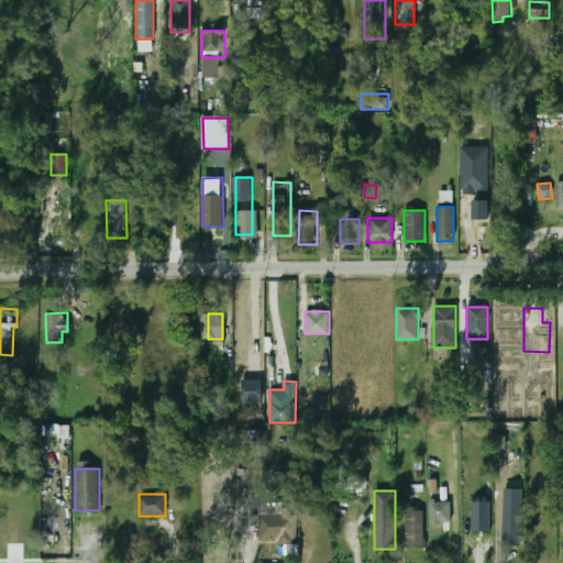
[(472,501),(472,532),(490,531),(490,501),(472,501)]
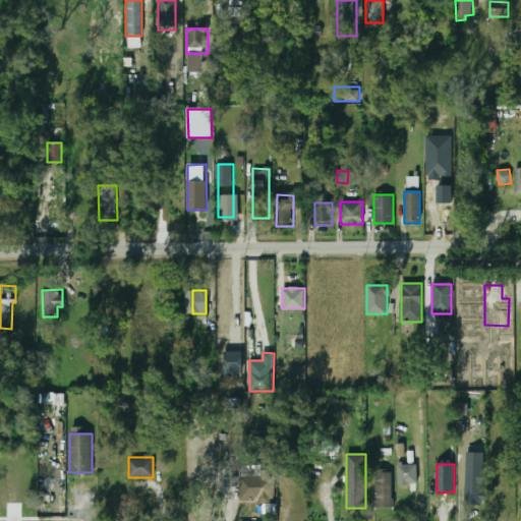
[(416,483),(416,465),(398,465),(398,483),(416,483)]
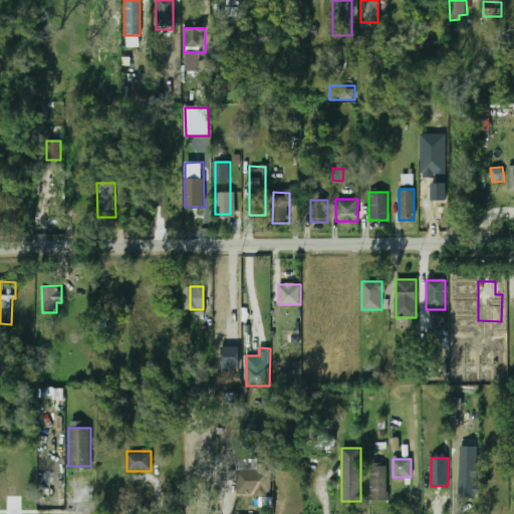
[(388,501),(388,466),(370,466),(370,501),(388,501)]
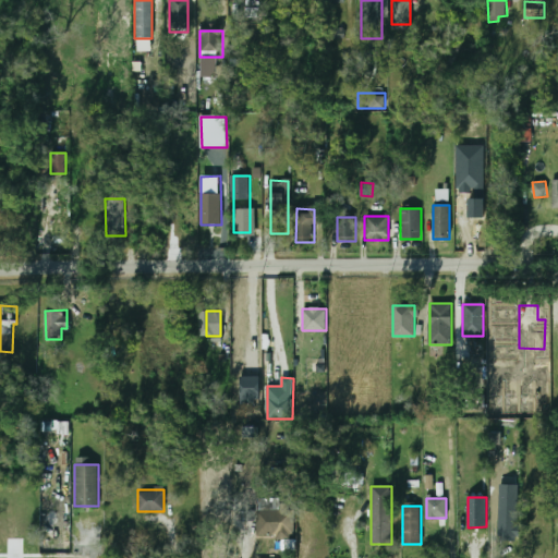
[(499,506),(499,541),(517,541),(517,506),(499,506)]
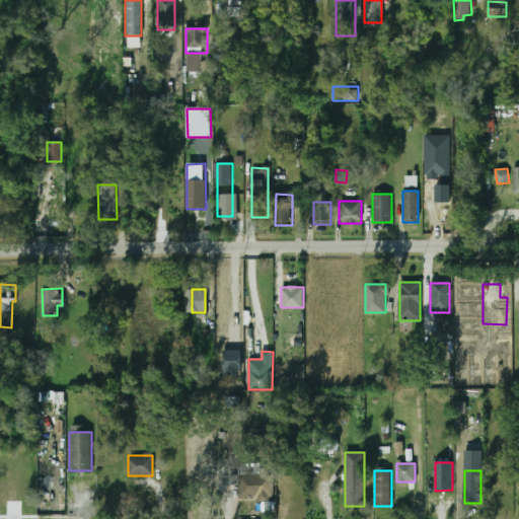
[(274,499),(274,473),(238,473),(238,499),(274,499)]
